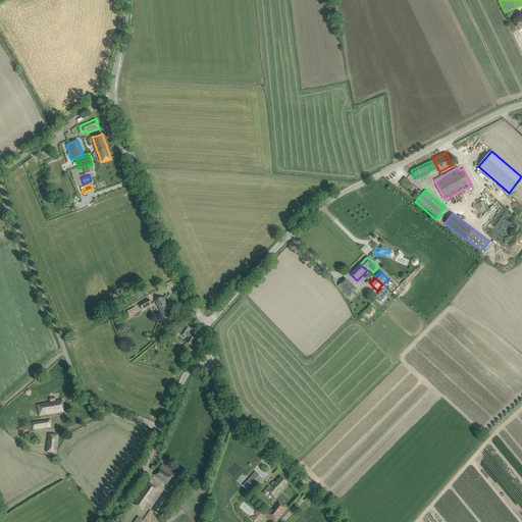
[(346,278),(338,285),(350,298),(357,290),(346,278)]
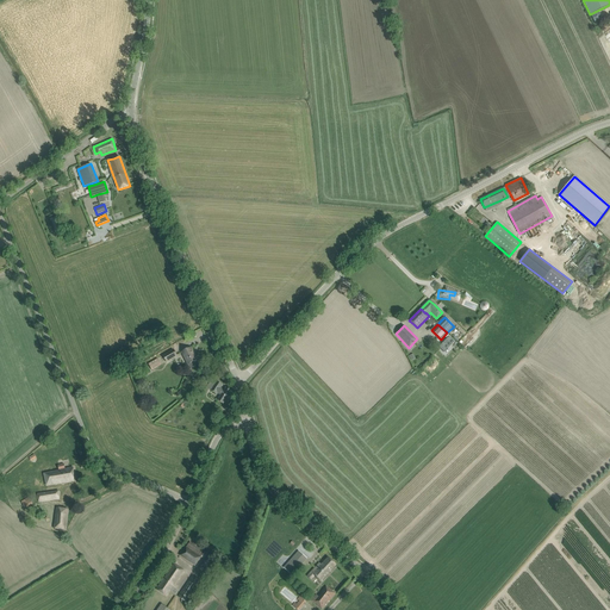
[(439,347),(444,353),(454,342),(449,337),(439,347)]
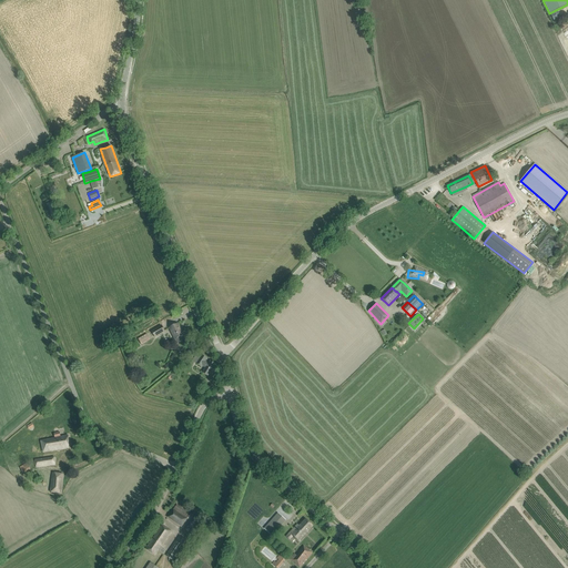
[(178,324),(173,326),(170,328),(175,340),(183,335),(178,324)]
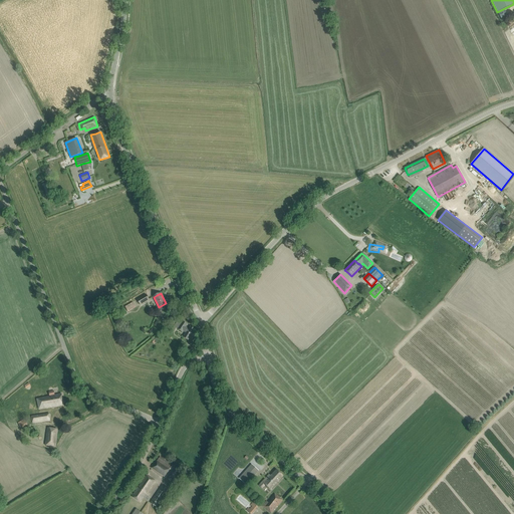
[(146,294),(142,297),(138,299),(141,305),(145,302),(149,300),(146,294)]
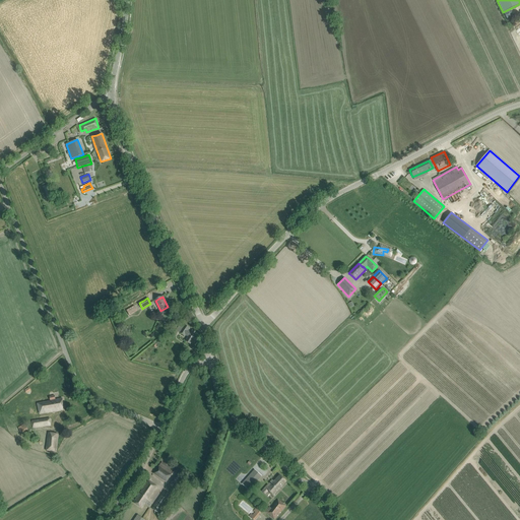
[(134,306),(126,311),(129,316),(137,311),(134,306)]
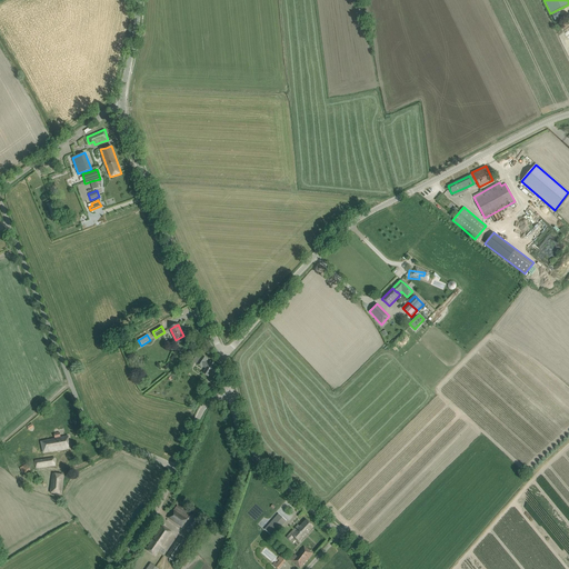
[(188,363),(190,365),(193,367),(196,363),(202,368),(202,367),(206,369),(202,373),(208,377),(216,365),(211,361),(209,363),(206,361),(208,359),(202,356),(201,358),(198,356),(193,362),(190,360),(188,363)]
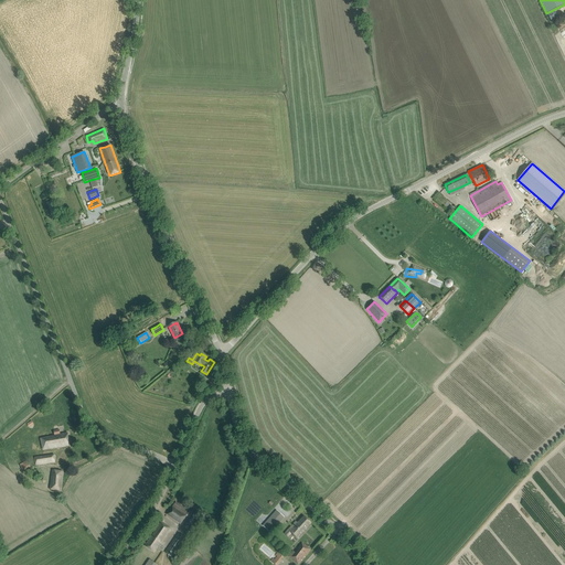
[(68,433),(64,433),(60,434),(60,429),(53,432),(54,435),(40,438),(42,450),(68,446),(68,433)]
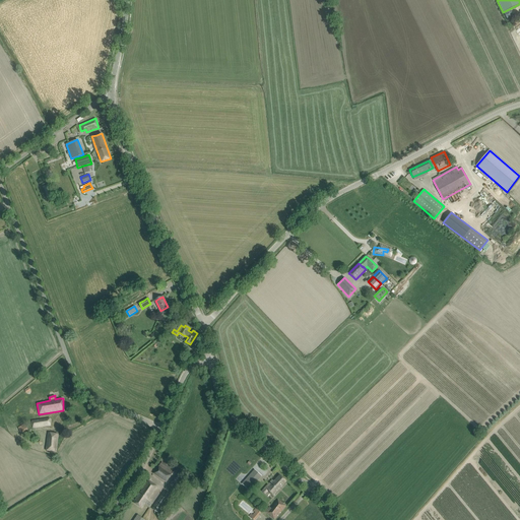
[(50,417),(37,419),(33,420),(34,429),(51,426),(50,417)]
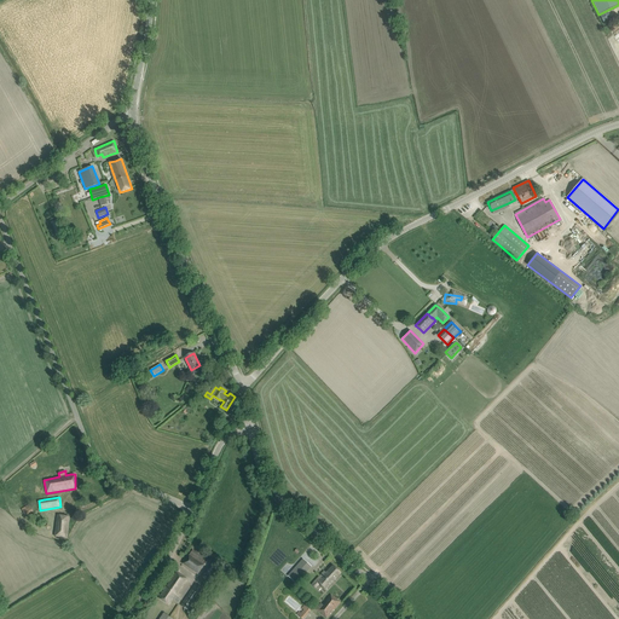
[(34,512),(29,504),(22,509),(25,515),(34,512)]
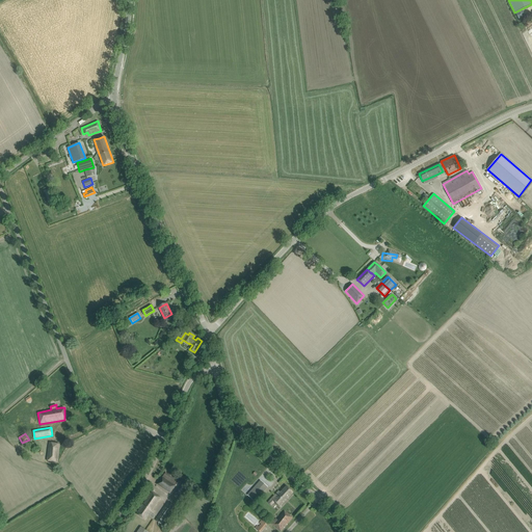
[(49,444),(48,448),(50,448),(48,461),(57,462),(59,446),(59,444),(54,444),(51,443),(51,444),(49,444)]
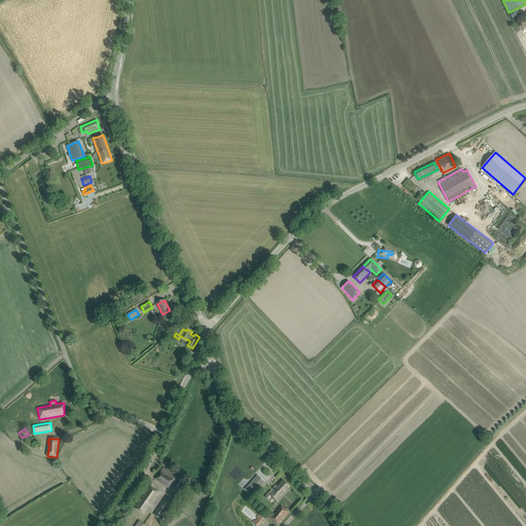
[(163,467),(155,479),(167,488),(176,477),(163,467)]
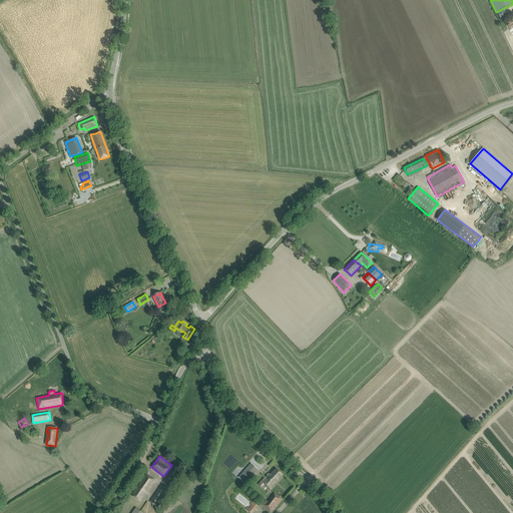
[(247,467),(238,478),(245,484),(254,473),(258,470),(250,464),(247,467)]
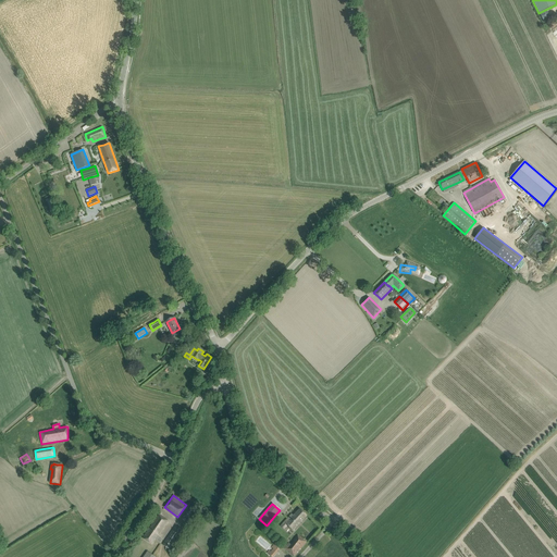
[(292,515),(288,518),(282,525),(285,528),(288,525),(294,530),(304,520),(307,516),(300,509),(294,516),(292,515)]
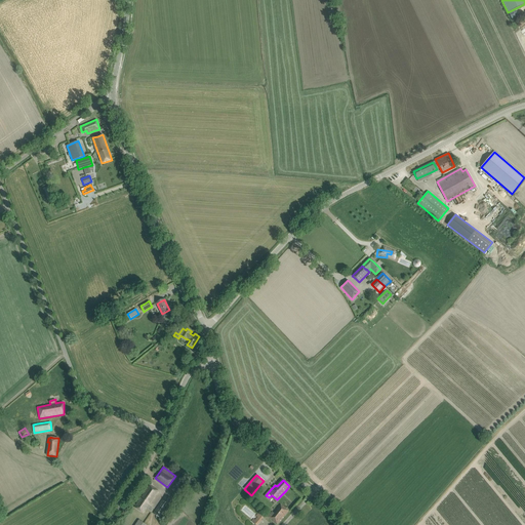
[(159,491),(151,485),(134,508),(144,514),(147,509),(150,511),(152,508),(149,506),(159,491)]
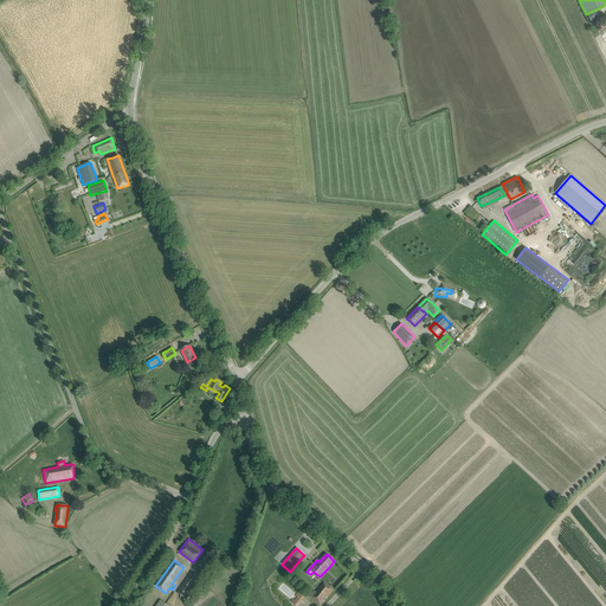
[(179,591),(178,593),(185,598),(186,597),(199,578),(192,573),(179,591)]
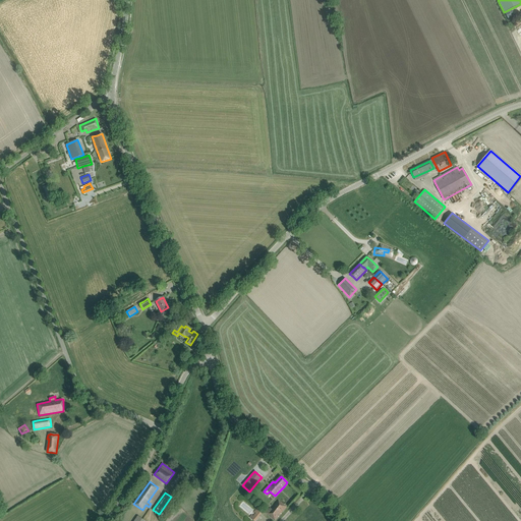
[(279,501),(276,505),(274,507),(275,507),(273,510),(271,509),(267,514),(276,520),(283,511),(287,507),(279,501)]
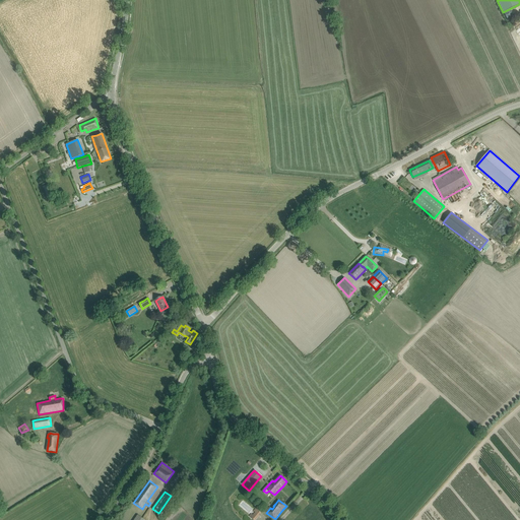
[(249,516),(253,519),(255,519),(261,513),(255,509),(249,516)]
